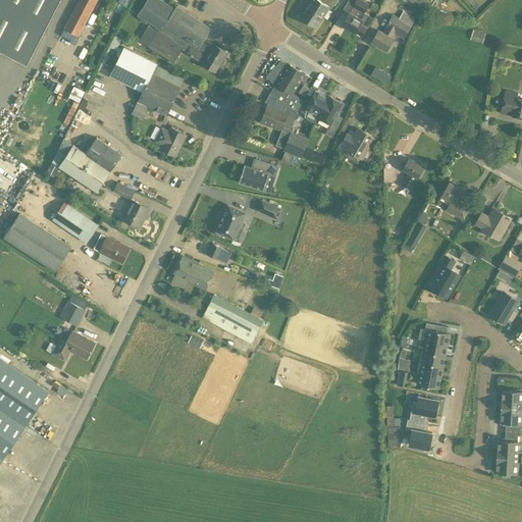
[(0,0),(0,51),(27,65),(60,0),(0,0)]
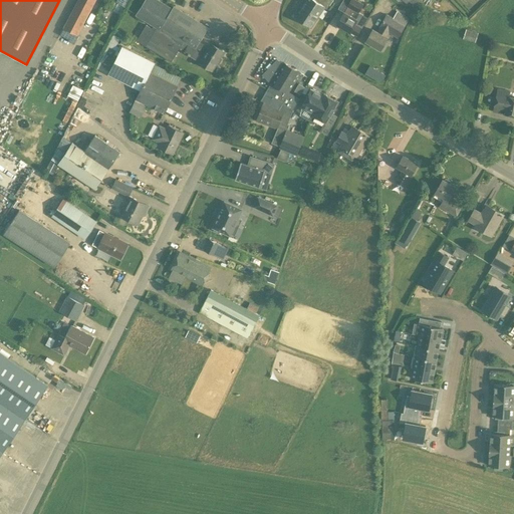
[(78,35),(95,0),(77,0),(63,27),(78,35)]
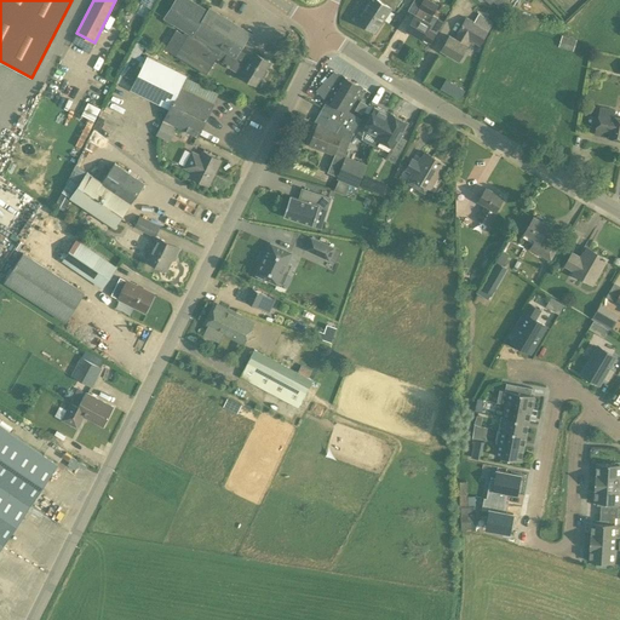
[(206,75),(216,58),(241,74),(241,75),(257,85),(270,63),(254,53),(247,65),(236,58),(251,34),(210,7),(208,10),(191,0),(174,0),(164,18),(184,32),(183,34),(177,30),(165,50),(206,75)]
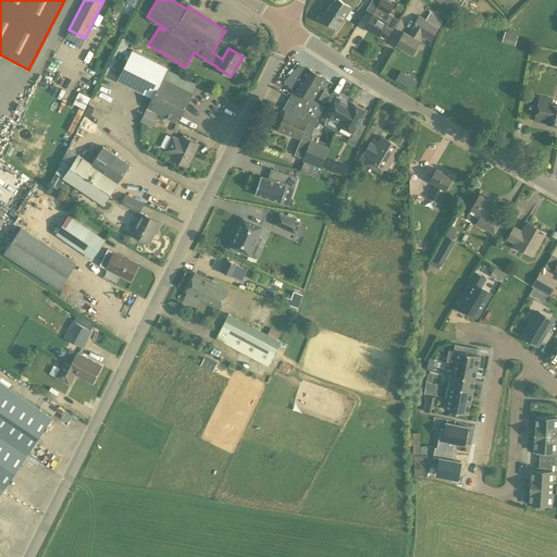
[(337,29),(353,8),(355,10),(359,0),(331,0),(319,17),(337,29)]
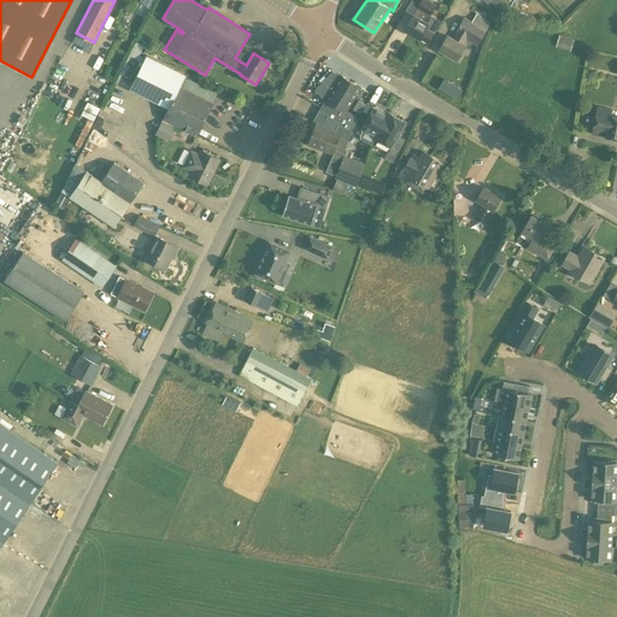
[(429,24),(421,19),(425,12),(430,16),(438,5),(429,0),(411,0),(406,10),(413,15),(405,30),(419,40),(428,43),(434,33),(427,28),(429,24)]
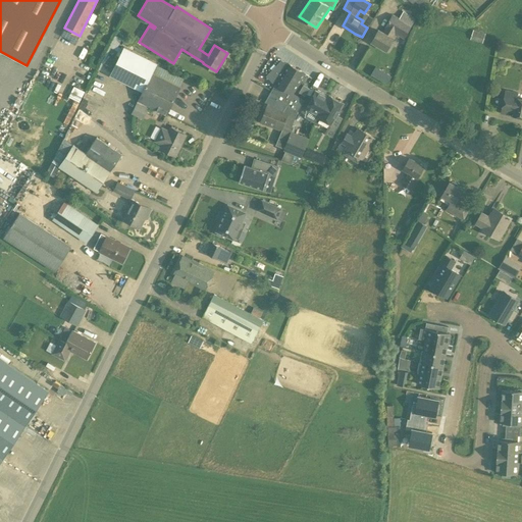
[(394,39),(393,38),(395,34),(404,39),(416,18),(404,11),(400,17),(393,13),(382,32),(378,30),(371,43),(386,51),(394,39)]
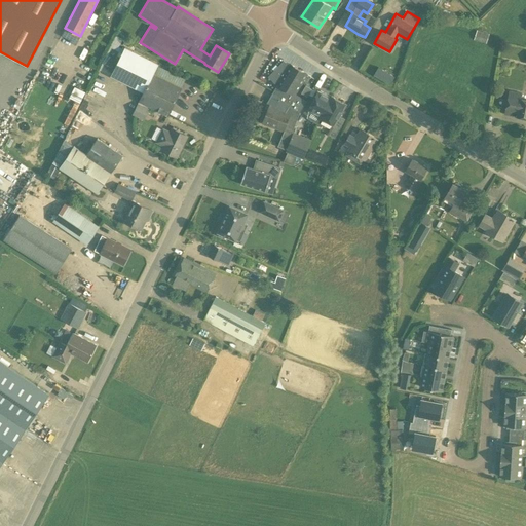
[(474,40),(487,43),(489,34),(477,30),(474,40)]
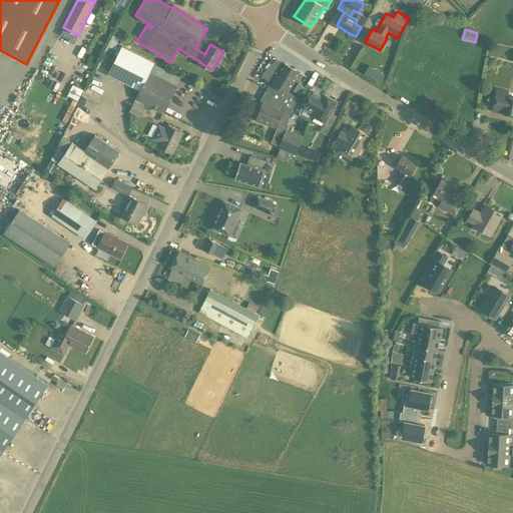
[(140,91),(135,99),(164,114),(177,85),(150,72),(154,63),(122,46),(108,75),(140,91)]
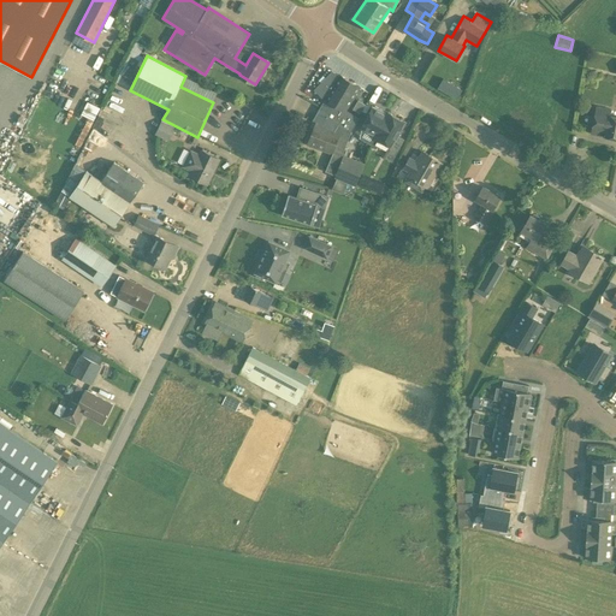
[(338,124),(350,131),(359,119),(345,111),(360,87),(341,76),(339,77),(331,72),(317,90),(315,90),(315,92),(325,100),(320,107),(329,112),(325,117),(338,124)]
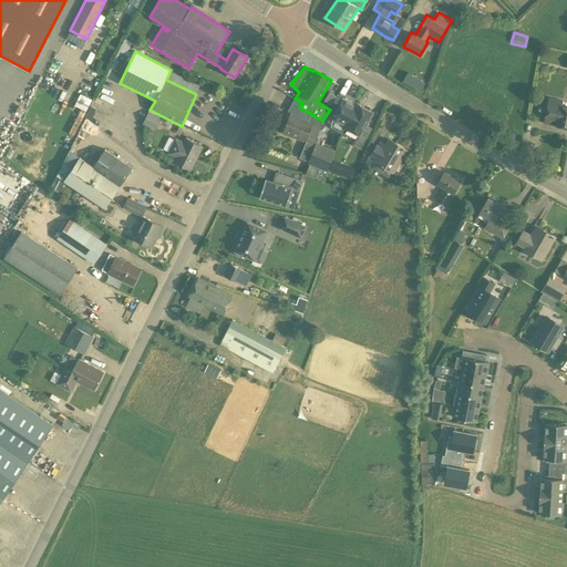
[(75,105),(86,110),(92,99),(81,93),(75,105)]
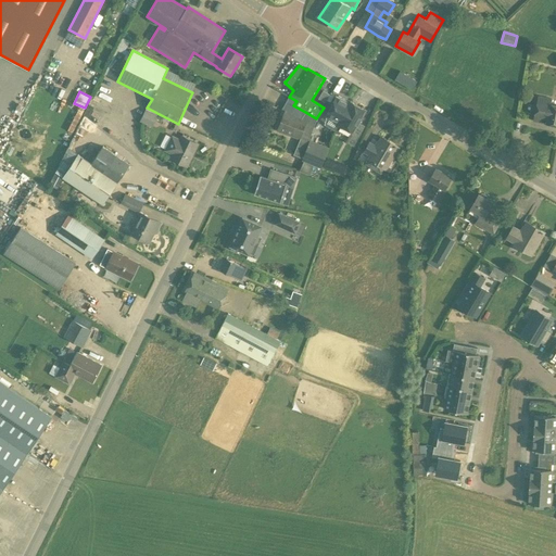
[(326,102),(329,95),(323,91),(319,99),(326,102)]
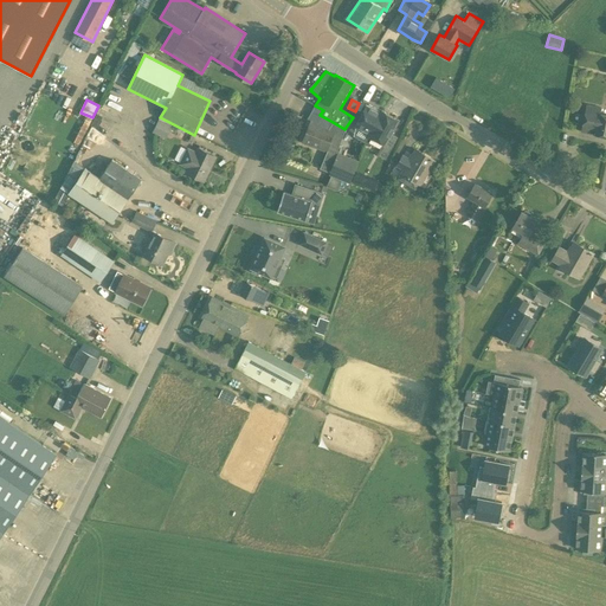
[(369,136),(384,111),(382,111),(381,114),(375,110),(376,109),(368,104),(368,107),(366,105),(355,126),(371,134),(369,136)]
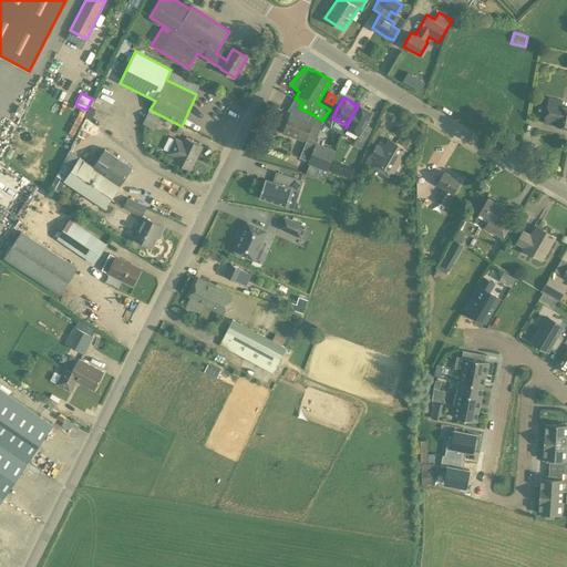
[(302,103),(295,99),(288,111),(291,112),(284,133),(306,142),(313,121),(309,120),(311,114),(299,107),(302,103)]
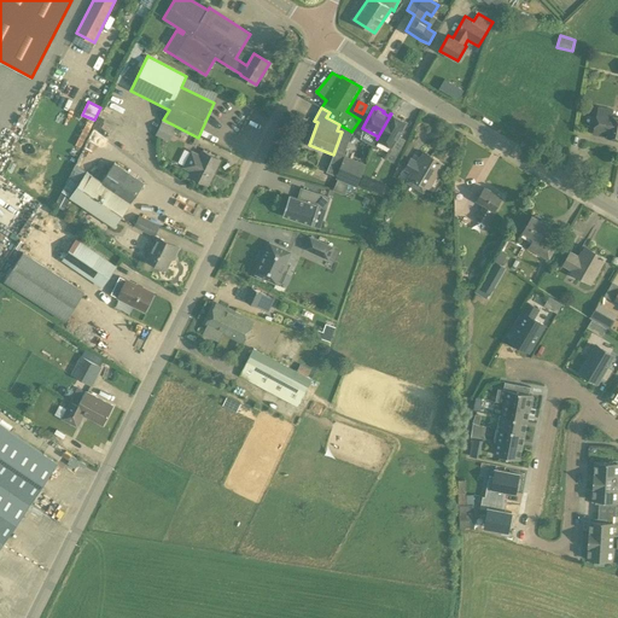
[(617,139),(617,117),(611,116),(612,110),(598,108),(593,134),(607,136),(607,138),(617,139)]
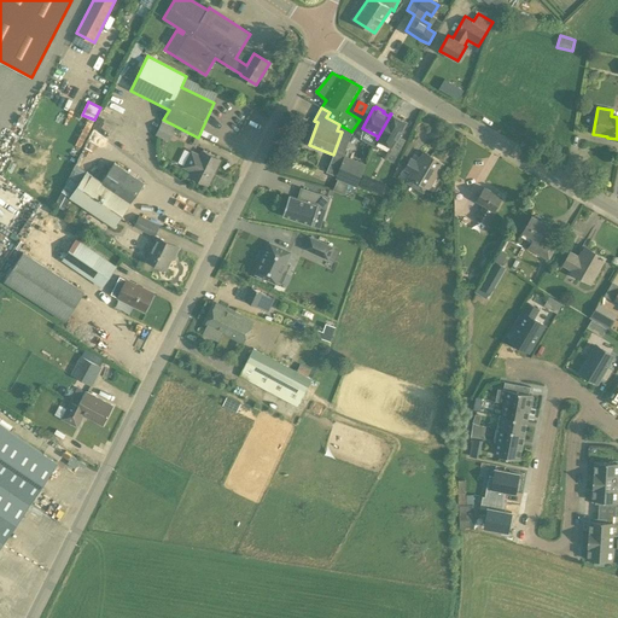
[(391,114),(377,139),(392,147),(406,122),(391,114)]
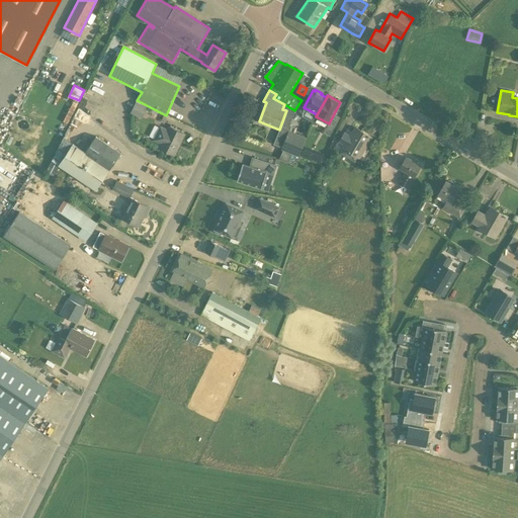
[(142,117),(147,108),(145,107),(136,102),(131,111),(142,117)]
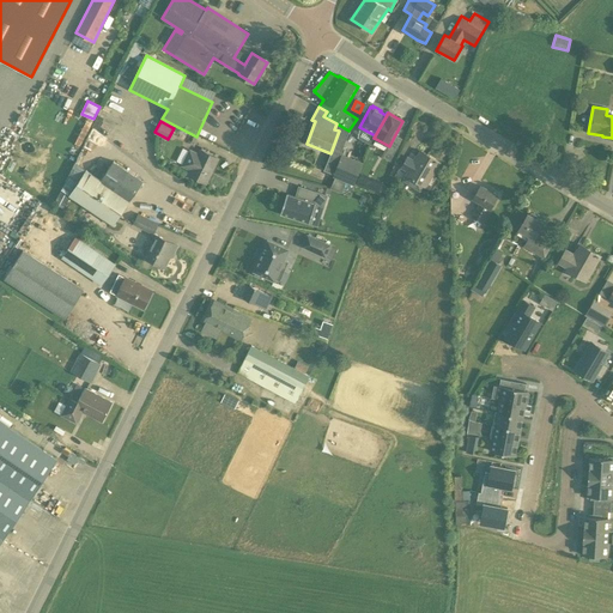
[(201,150),(199,155),(189,151),(182,167),(190,171),(188,175),(206,184),(219,159),(201,150)]
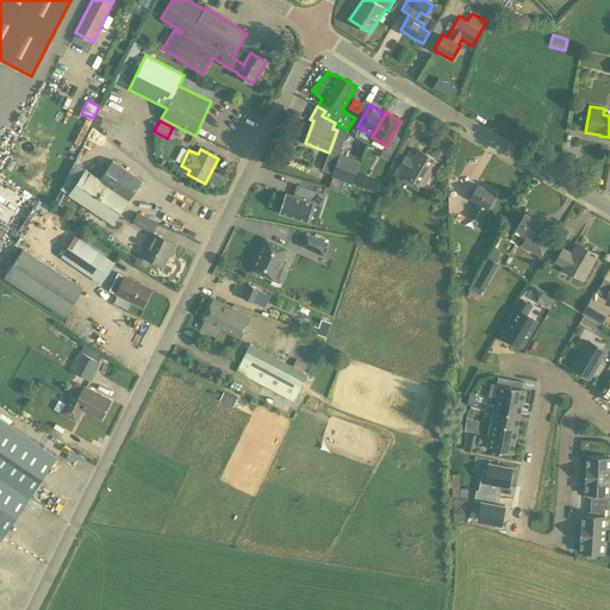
[(405,157),(400,166),(408,169),(402,180),(418,190),(435,160),(418,150),(412,161),(405,157)]
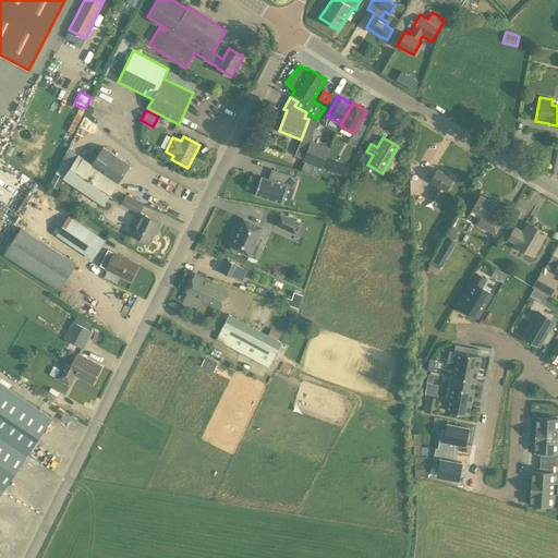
[(312,141),(311,142),(304,159),(303,160),(305,161),(315,166),(322,169),(330,149),(312,141)]
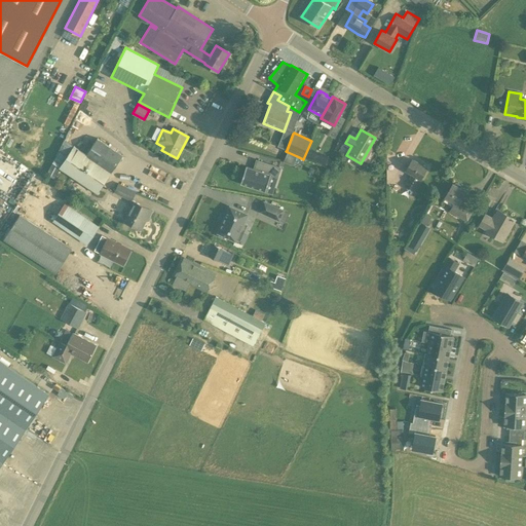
[(53,178),(60,168),(98,194),(111,173),(123,155),(98,138),(86,155),(74,146),(65,140),(47,174),(53,178)]
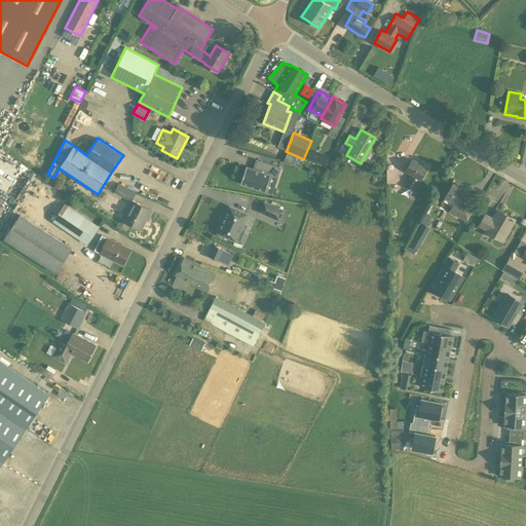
[(288,152),(284,162),(293,165),(297,156),(288,152)]
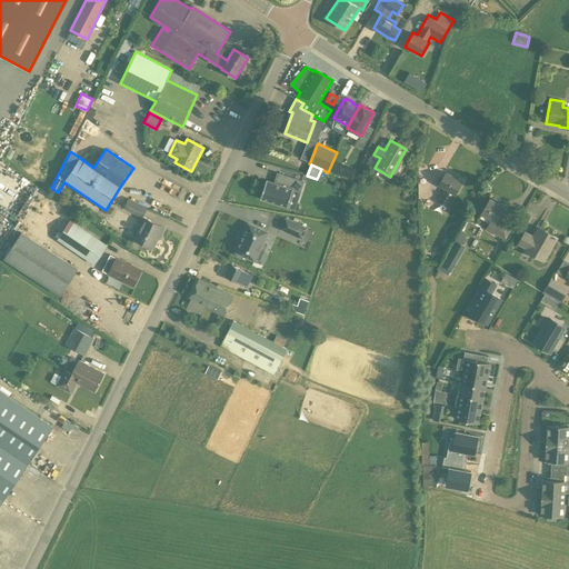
[(349,167),(346,178),(352,180),(357,170),(349,167)]
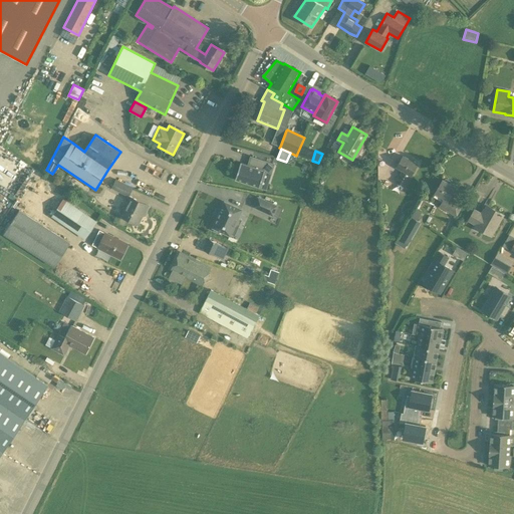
[(397,167),(402,170),(395,182),(405,188),(418,165),(403,156),(397,167)]
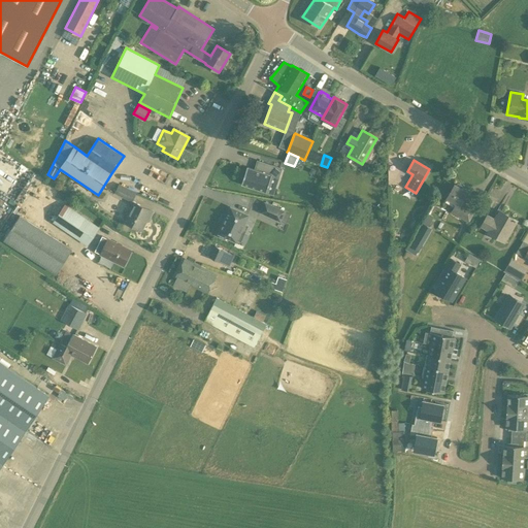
[(258,161),(256,170),(248,167),(241,185),(265,193),(271,175),(278,177),(282,169),(258,161)]
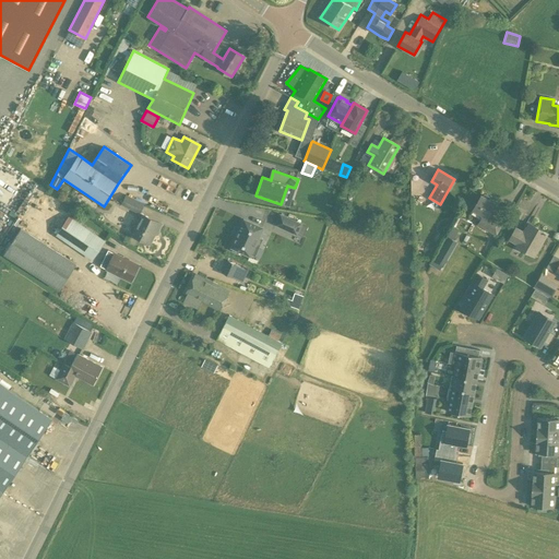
[(484,194),(483,195),(482,195),(474,211),(483,215),(477,225),(488,230),(496,217),(490,214),(496,203),(494,202),(495,201),(490,198),(489,197),(485,193),(484,194)]
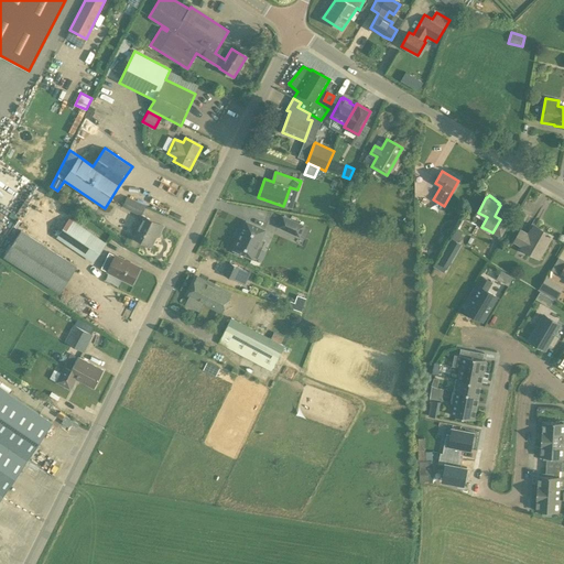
[(141,216),(147,205),(127,196),(122,206),(141,216)]
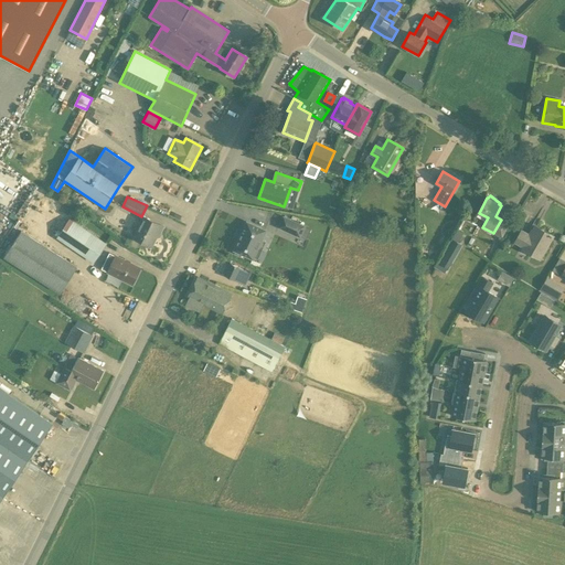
[(306,226),(284,215),(278,227),(300,237),(306,226)]
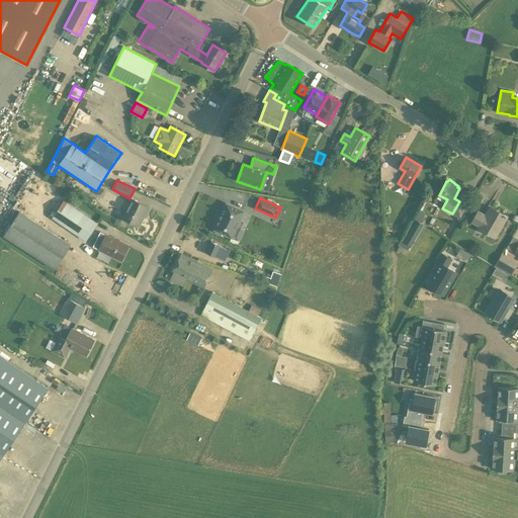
[(147,206),(133,200),(123,219),(140,226),(144,216),(143,214),(147,206)]
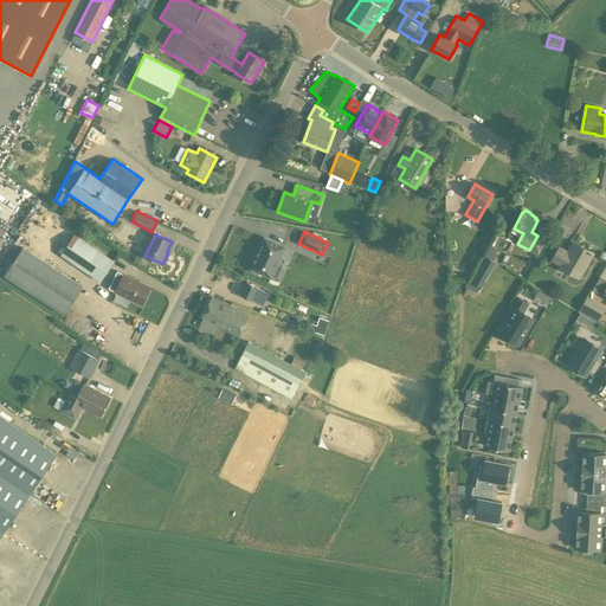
[(101,282),(115,262),(77,237),(60,256),(101,282)]
